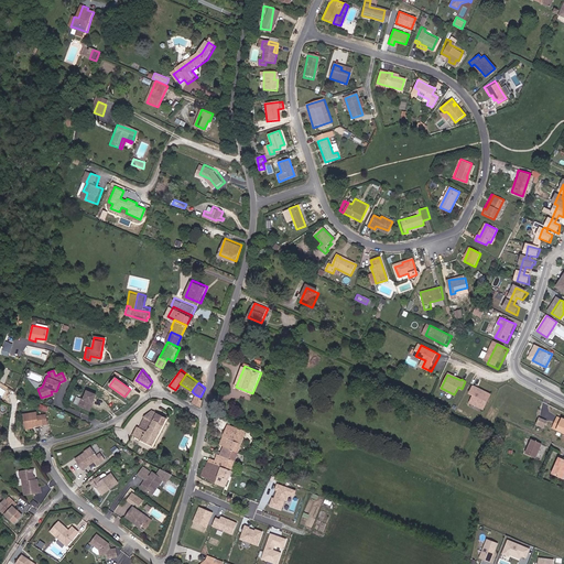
[(477,387),(473,384),(469,392),(474,394),(469,401),(483,408),(489,394),(476,388),(477,387)]
